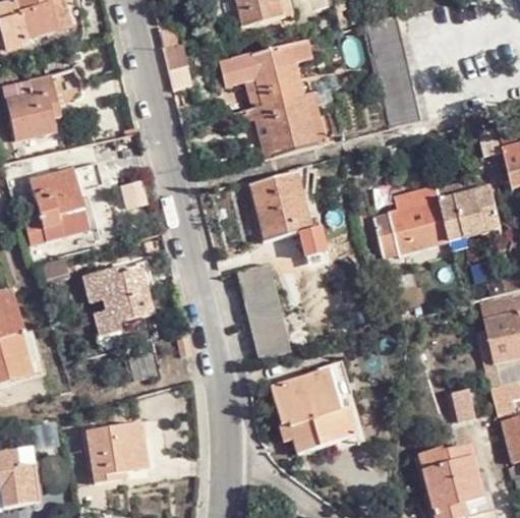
[(0,39),(3,49),(24,43),(22,38),(66,25),(60,0),(0,0),(0,39)]
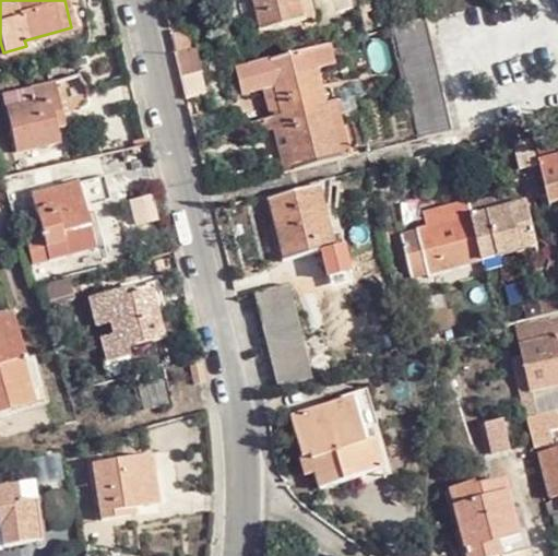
[(251,0),(258,30),(306,18),(301,0),(251,0)]
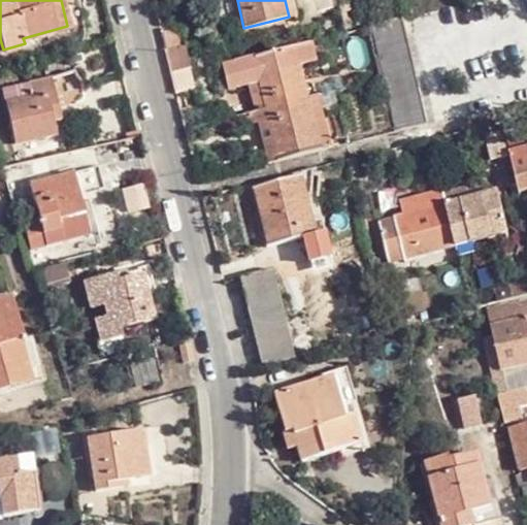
[(370,21),(371,24),(374,37),(405,30),(402,14),(370,21)]
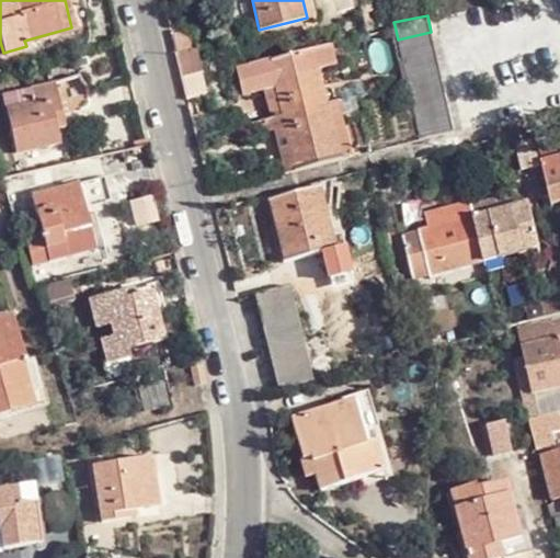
[(171,32),(175,50),(192,46),(187,29),(171,32)]
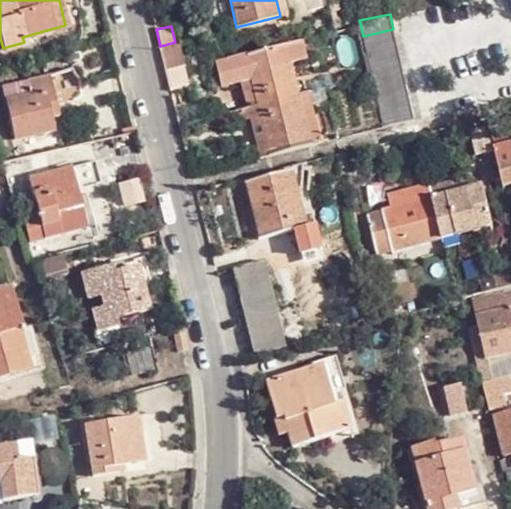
[(366,51),(397,44),(393,29),(363,36),(366,51)]
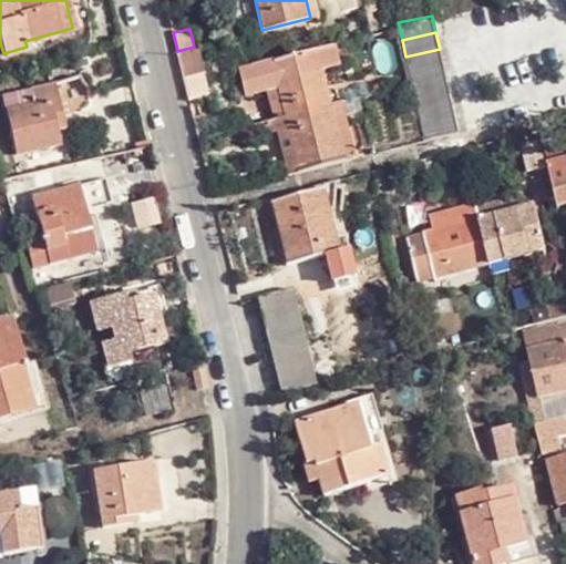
[(283,114),(332,102),(322,60),(333,57),(331,43),(270,59),(276,84),(283,114)]
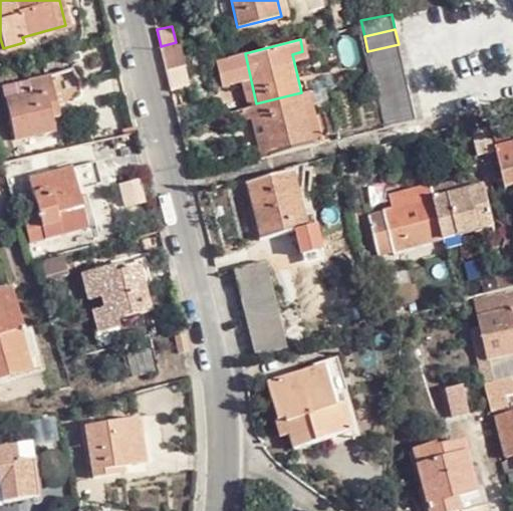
[(176,42),(161,46),(166,70),(181,65),(176,42)]
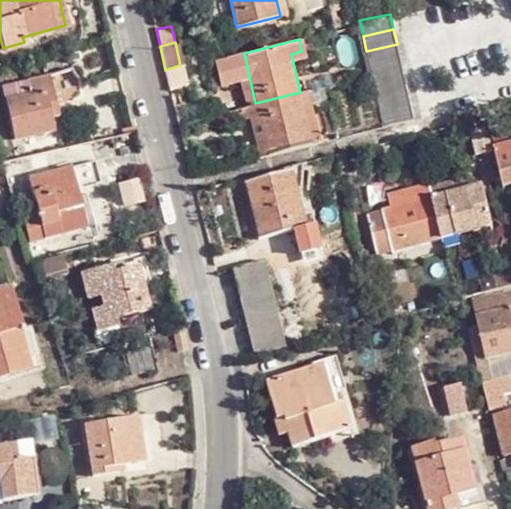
[(370,65),(400,59),(397,44),(366,51),(370,65)]
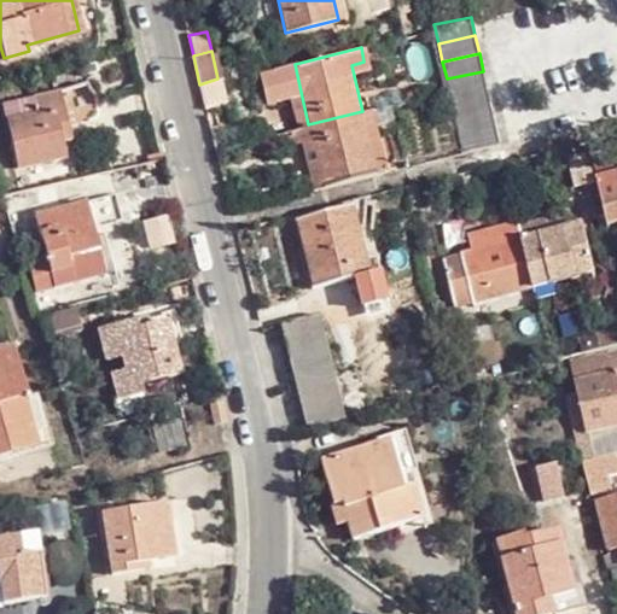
[(251,103),(274,98),(301,92),(295,64),(244,76),(251,103)]
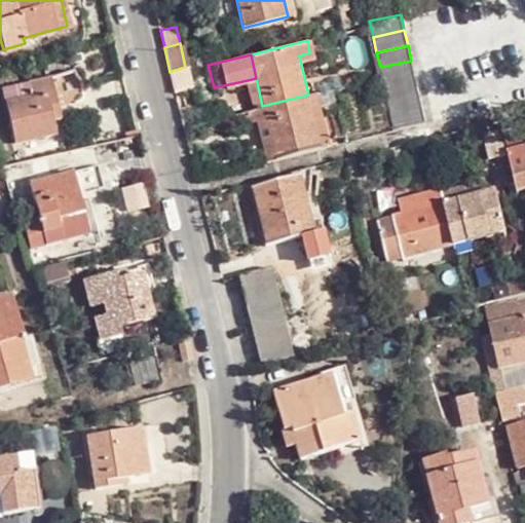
[(383,82),(415,75),(411,61),(380,67),(382,77),(383,82)]
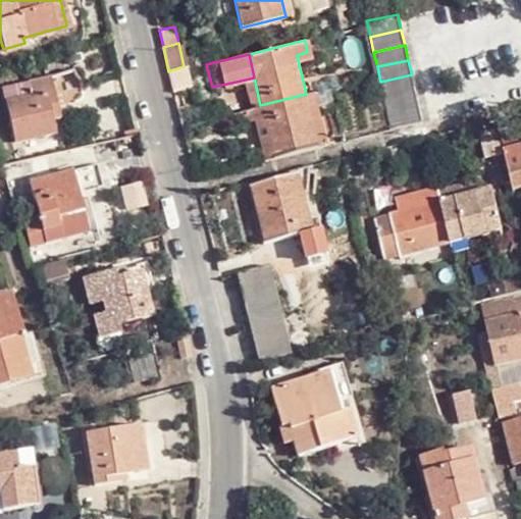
[(380,82),(384,96),(415,89),(412,74),(380,82)]
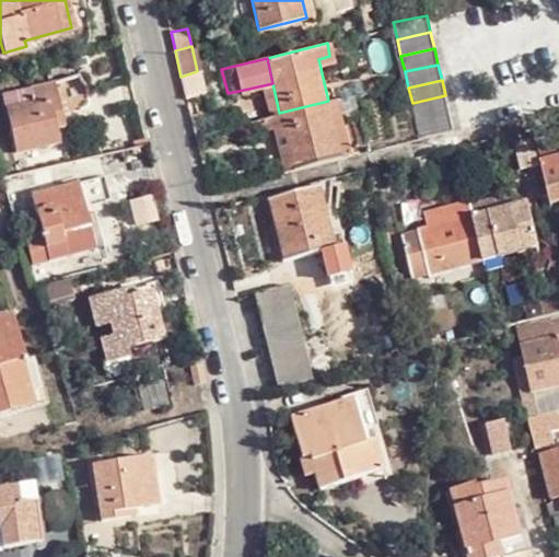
[(186,83),(188,94),(202,90),(199,81),(186,83)]
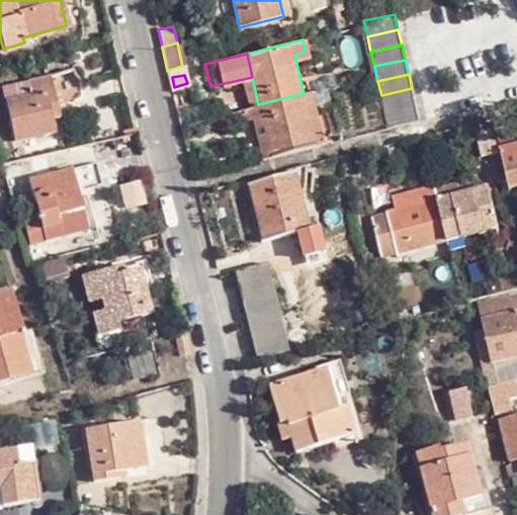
[(49,76),(27,81),(29,95),(4,101),(12,140),(53,130),(48,106),(56,105),(49,76)]
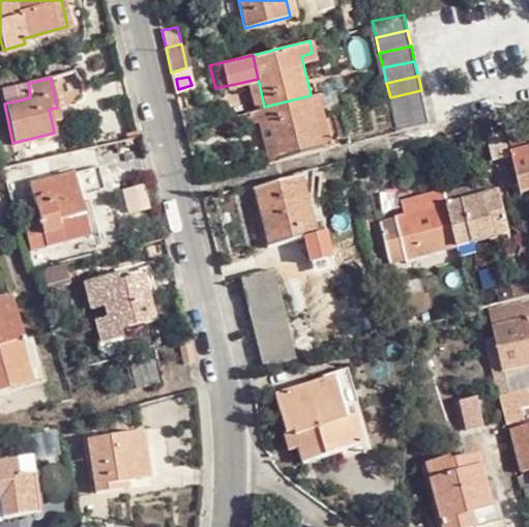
[(235,84),(241,112),(256,109),(264,107),(258,79),(235,84)]
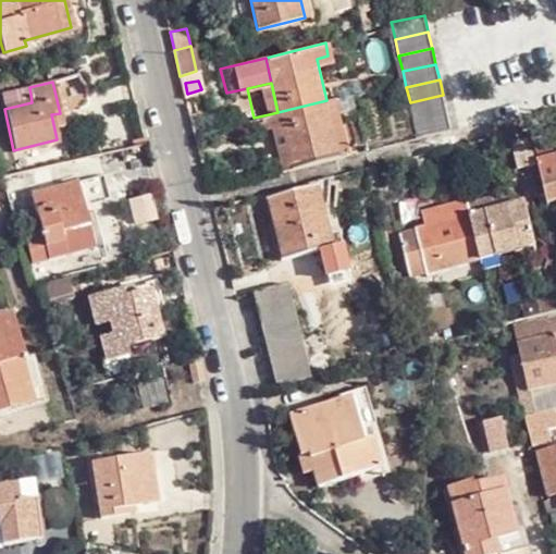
[(410,102),(414,119),(447,111),(443,95),(410,102)]
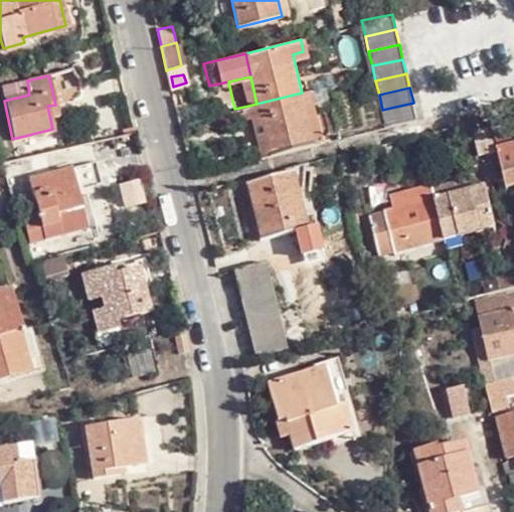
[(313,90),(302,93),(315,142),(324,139),(313,90)]
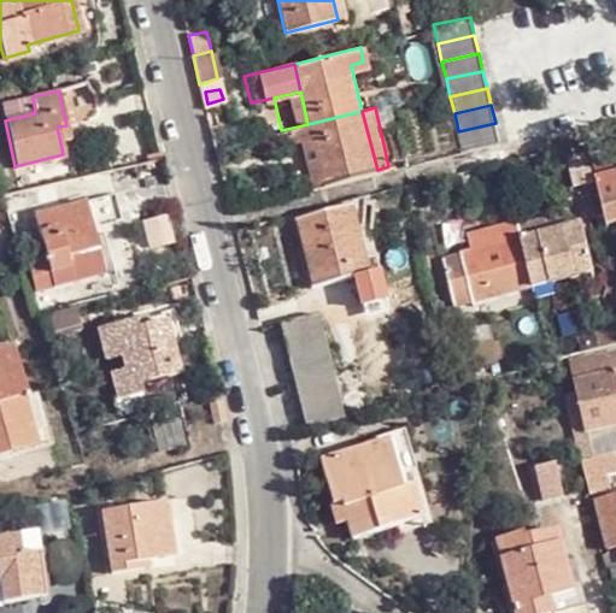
[(377,170),(362,111),(308,124),(298,127),(301,139),(311,136),(323,183),(377,170)]
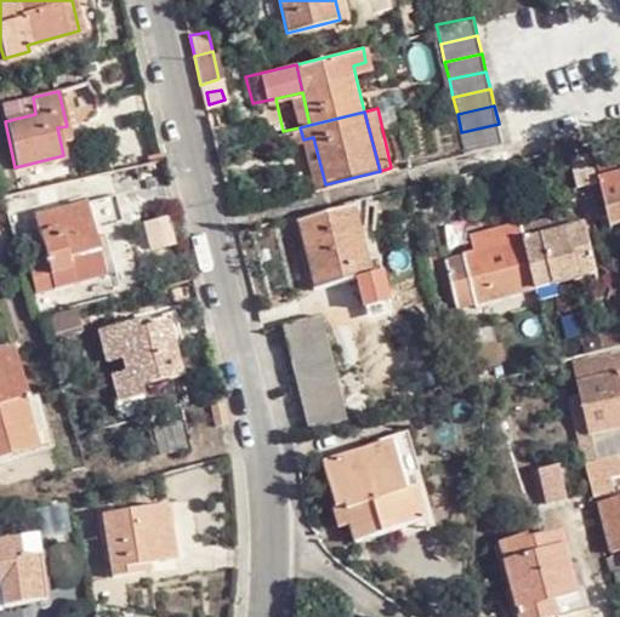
[(461,132),(466,150),(502,142),(499,124),(461,132)]
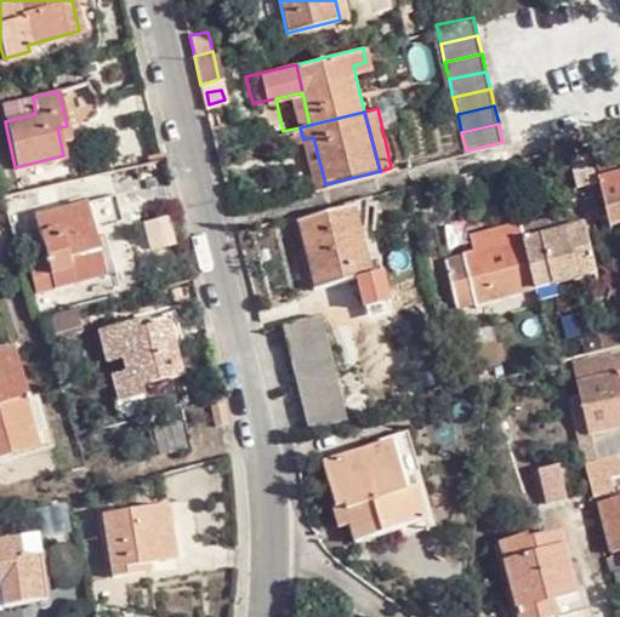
[(619,221),(619,167),(615,155),(593,161),(610,223),(619,221)]
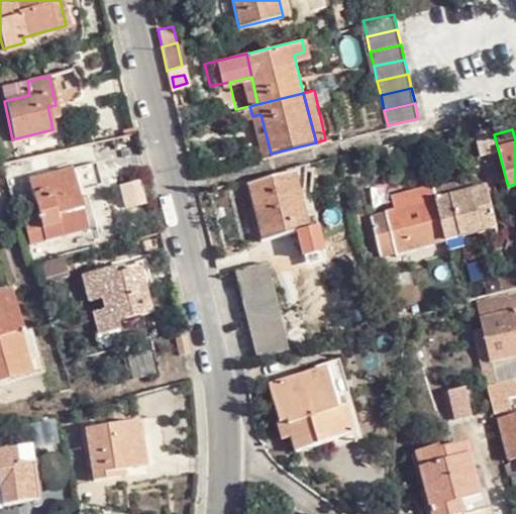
[(71,168),(28,182),(45,237),(88,226),(71,168)]
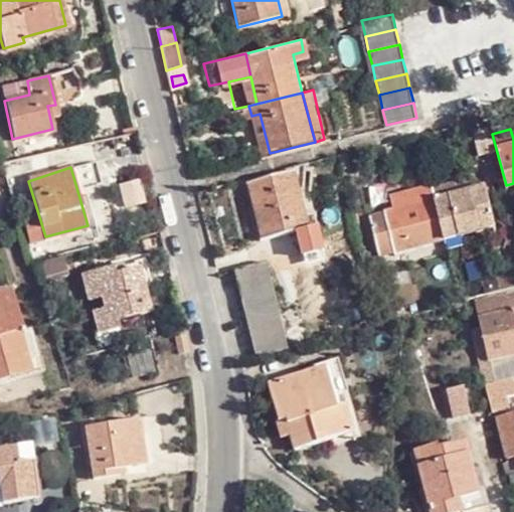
[(298,167),(245,180),(245,181),(260,238),(312,226),(298,167)]
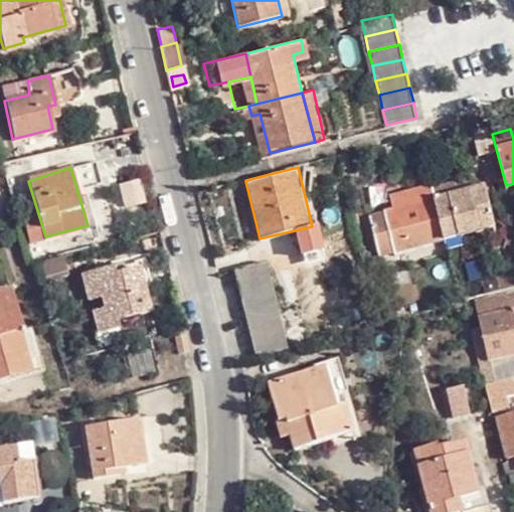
[(468,174),(455,177),(458,189),(471,185),(468,174)]
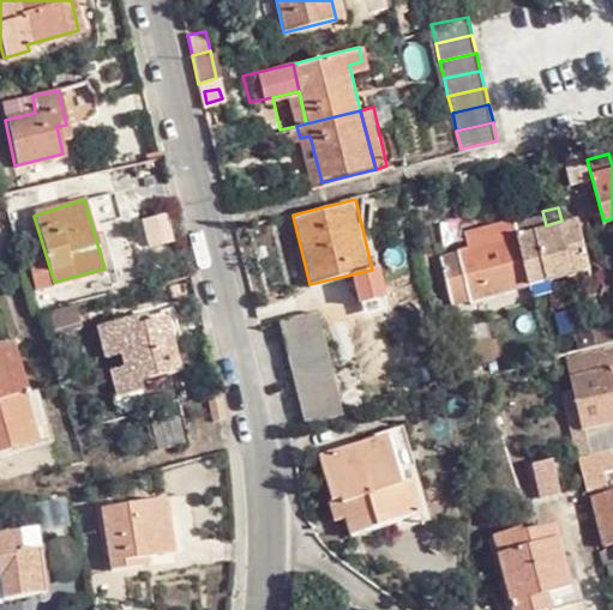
[(546,225),(542,211),(514,218),(517,233),(532,285),(593,270),(577,218),(562,221),(546,225)]
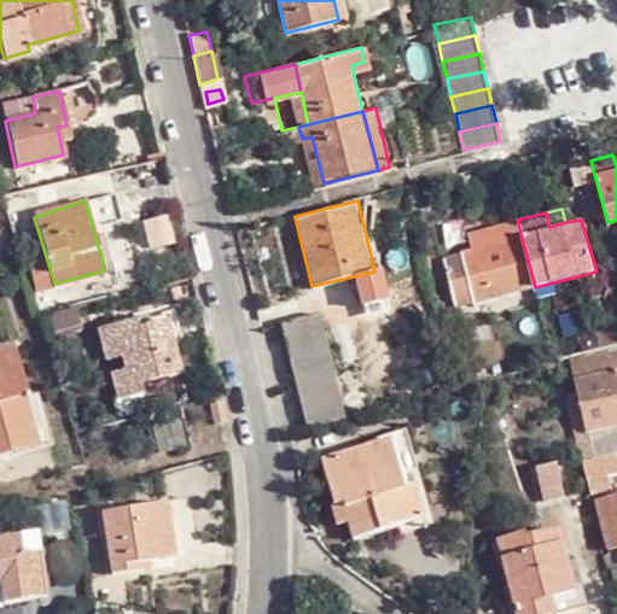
[(457,307),(535,287),(521,234),(443,253),(457,307)]
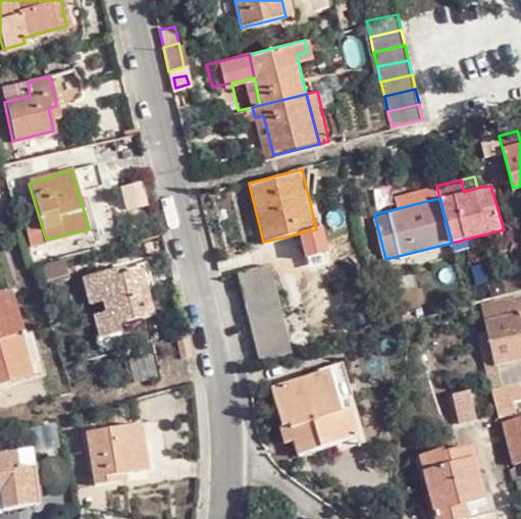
[(62,257),(30,264),(37,283),(66,276),(62,257)]
